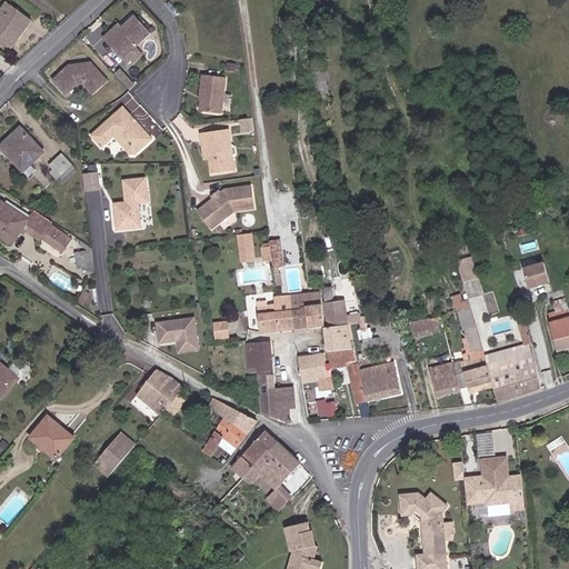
[(0,39),(12,48),(20,38),(16,33),(21,26),(26,29),(32,20),(6,2),(0,10),(0,39)]
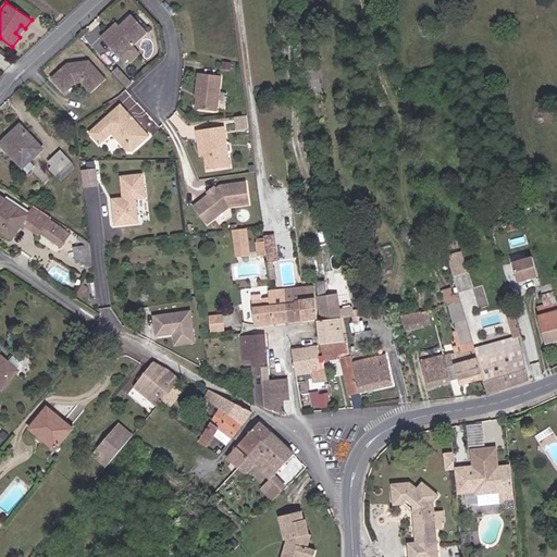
[(110,34),(107,31),(100,37),(119,57),(147,32),(131,14),(119,26),(110,34)]
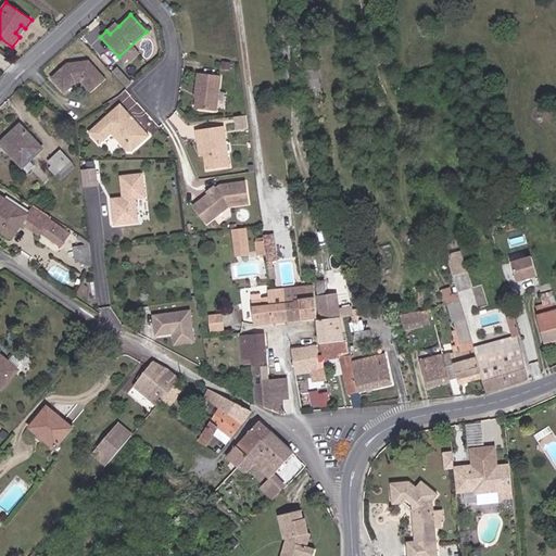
[(115,22),(106,30),(110,34),(118,26),(115,22)]
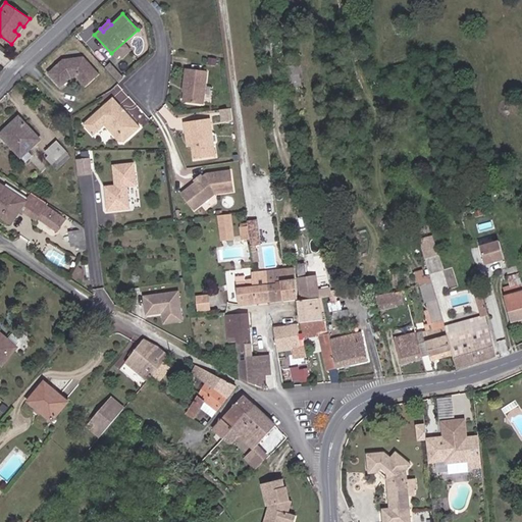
[(123,43),(111,53),(114,57),(119,53),(122,55),(129,49),(123,43)]
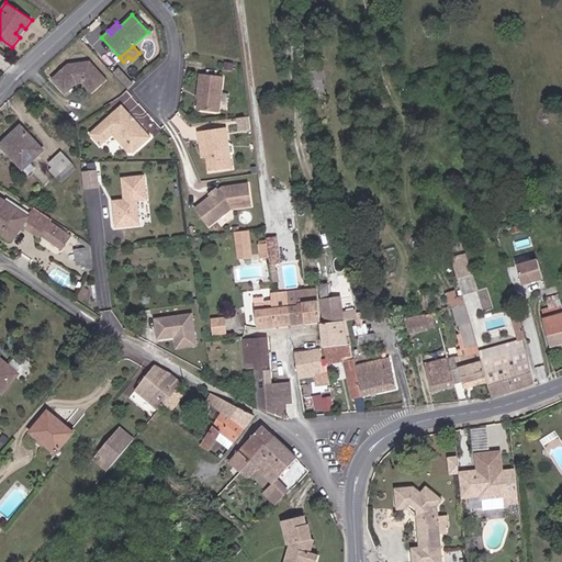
[(51,80),(62,91),(67,85),(80,82),(91,93),(105,80),(88,60),(68,65),(51,80)]
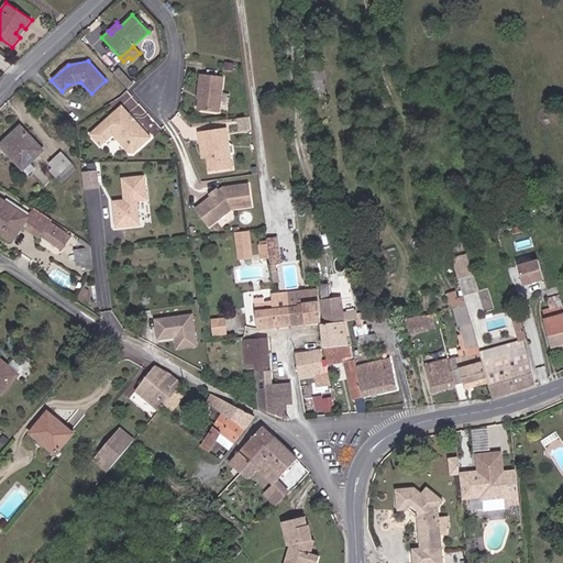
[(311,68),(310,90),(327,91),(328,69),(311,68)]
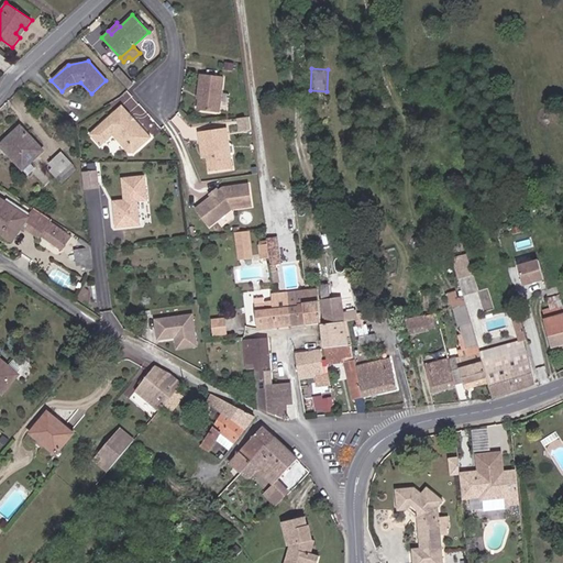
[(133,85),(119,69),(114,73),(129,89),(133,85)]
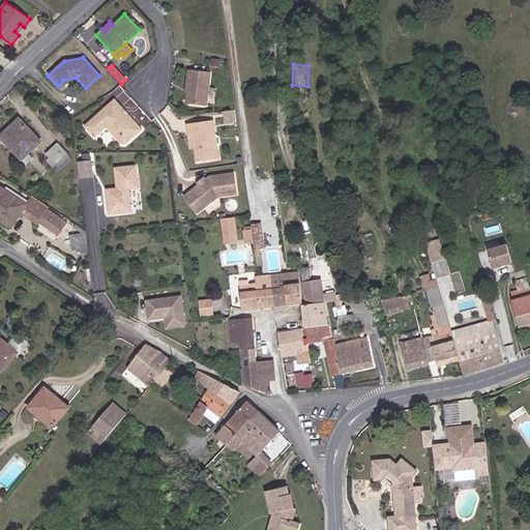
[(185,105),(205,106),(207,72),(186,70),(184,88),(187,89),(187,93),(185,93),(185,105)]
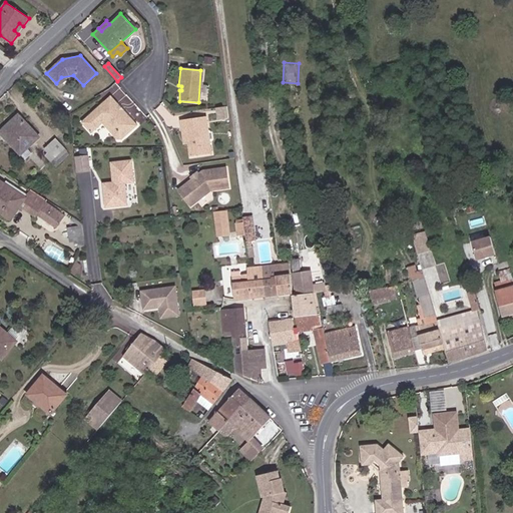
[(137,126),(111,96),(82,123),(98,141),(109,131),(117,140),(121,140),(137,126)]
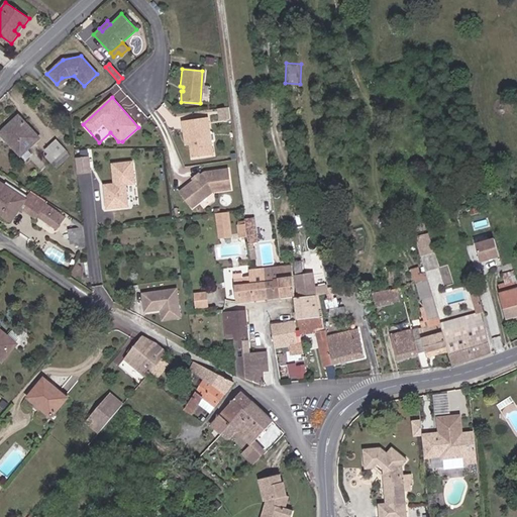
[(229,115),(228,107),(221,108),(222,115),(229,115)]
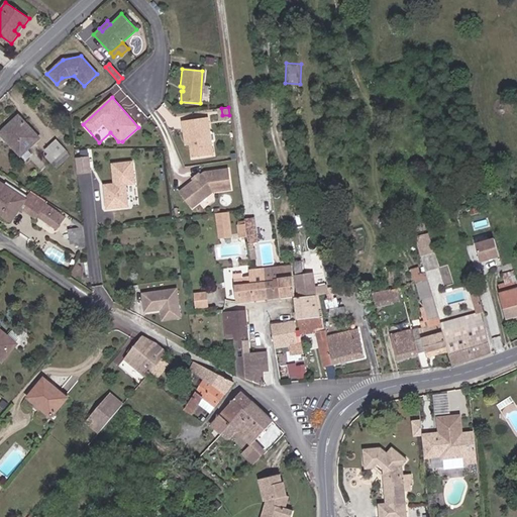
[(18,116),(8,125),(12,129),(3,137),(25,161),(31,154),(27,149),(39,138),(18,116)]
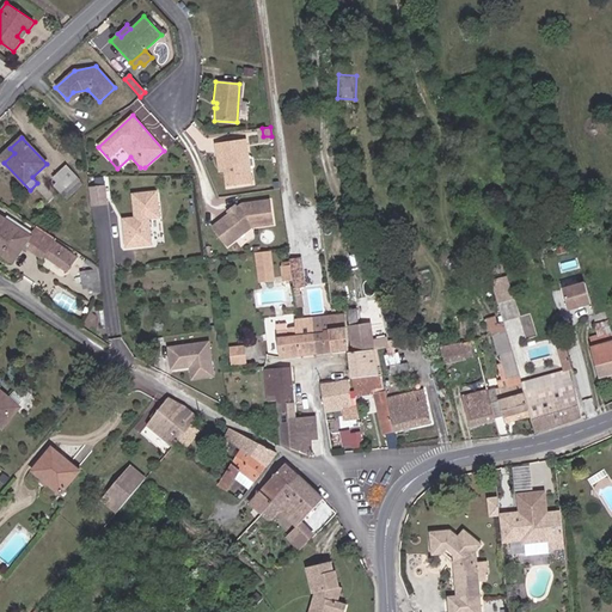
[(227,188),(252,184),(250,170),(248,169),(246,158),(249,155),(246,140),(216,144),(218,153),(221,153),(227,188)]
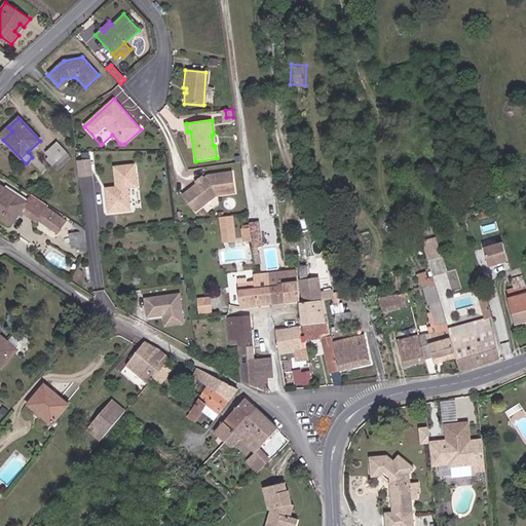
[(12,132),(8,127),(0,136),(3,140),(12,132)]
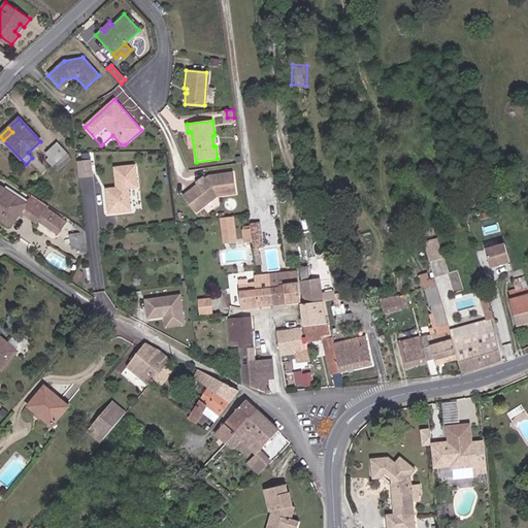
[(56,164),(66,154),(67,153),(58,142),(45,155),(50,158),(46,161),(53,167),(56,164)]
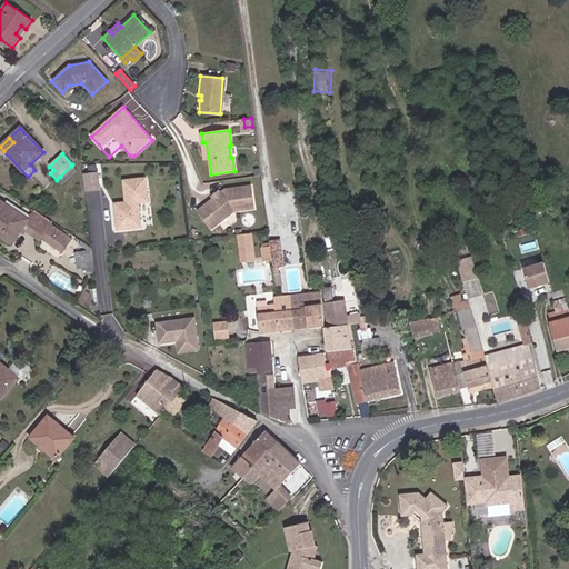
[(77,172),(71,166),(60,177),(65,183),(77,172)]
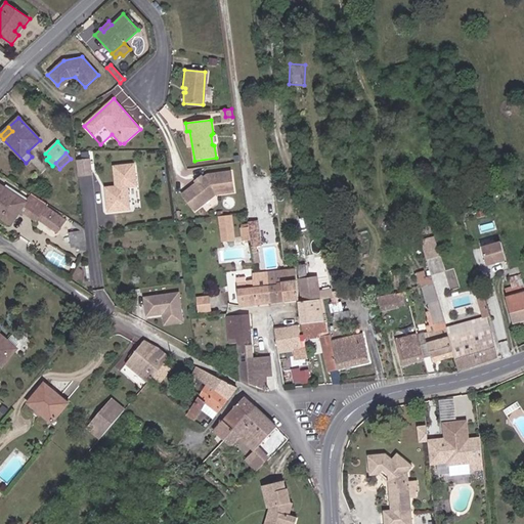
[(76,161),(78,176),(92,174),(90,159),(76,161)]
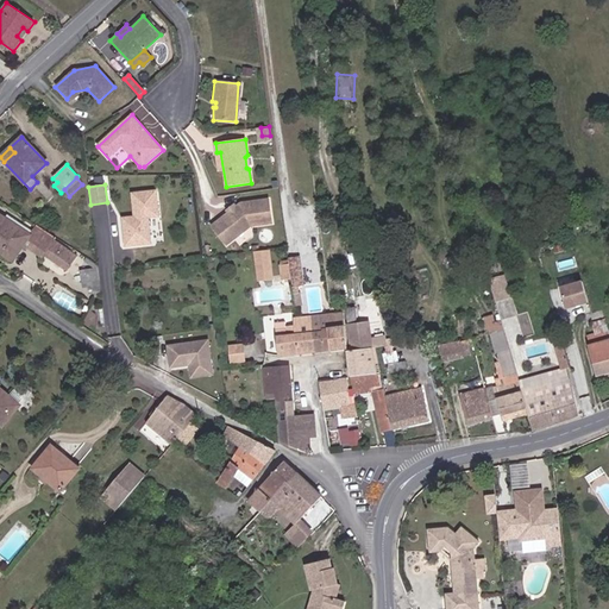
[(123,215),(125,244),(151,242),(149,219),(161,218),(158,189),(130,192),(132,215),(123,215)]
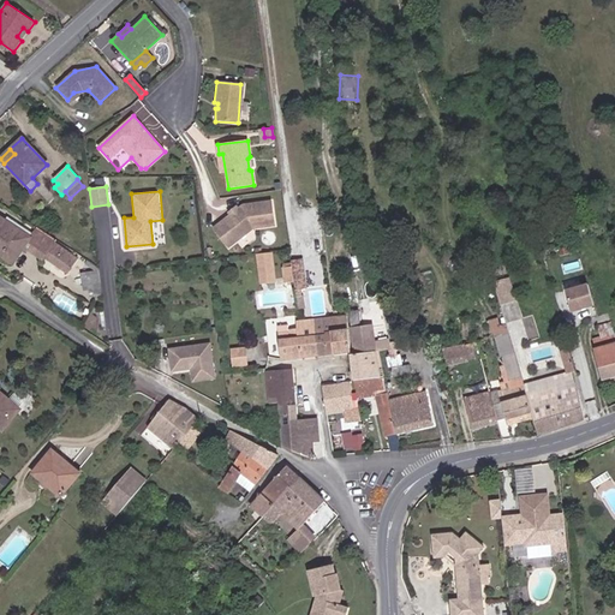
[(252,228),(274,226),(270,202),(243,206),(213,228),(228,248),(252,228)]
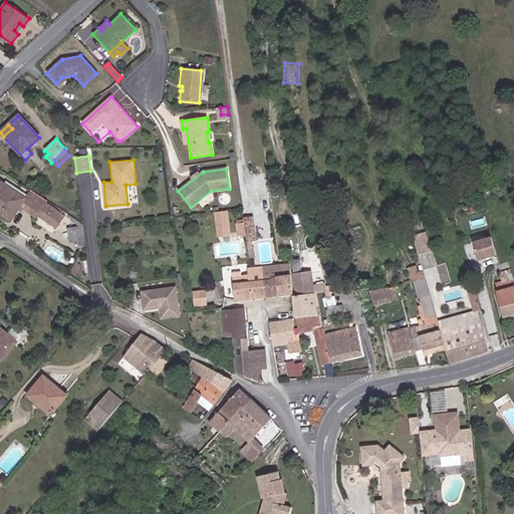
[(20,208),(26,199),(0,181),(0,213),(11,221),(20,208)]
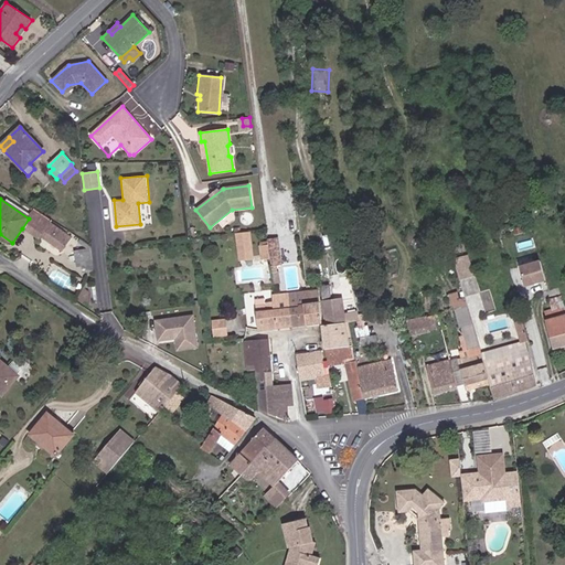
[(52,221),(35,209),(29,219),(22,228),(39,240),(41,237),(51,223),(52,221)]
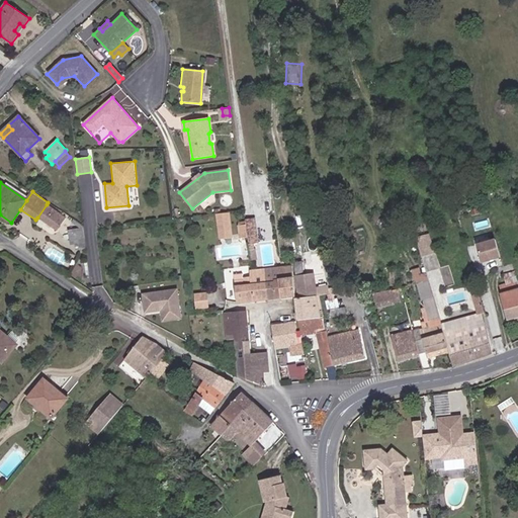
[(66,218),(47,204),(37,218),(57,231),(66,218)]
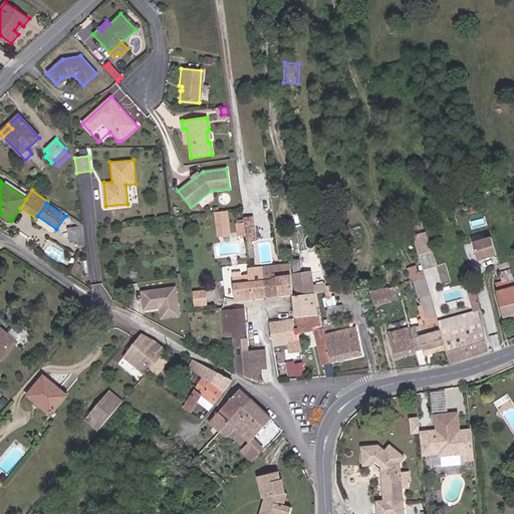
[(226,212),(215,214),(217,233),(228,231),(226,212)]
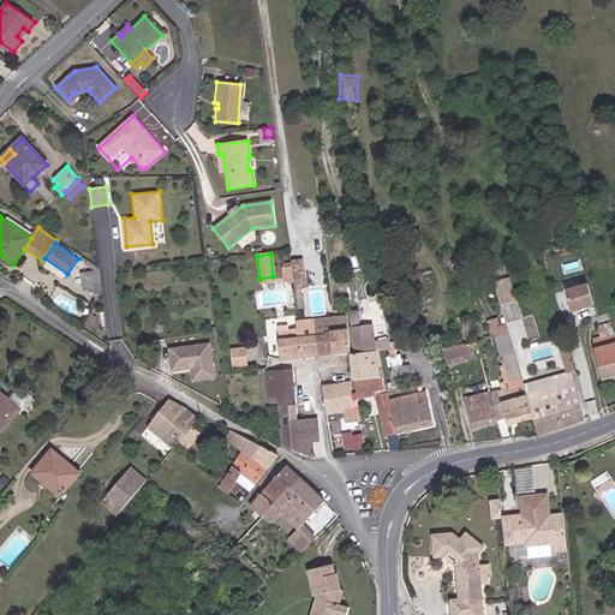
[(293,280),(304,279),(302,257),(291,260),(292,267),(293,280)]
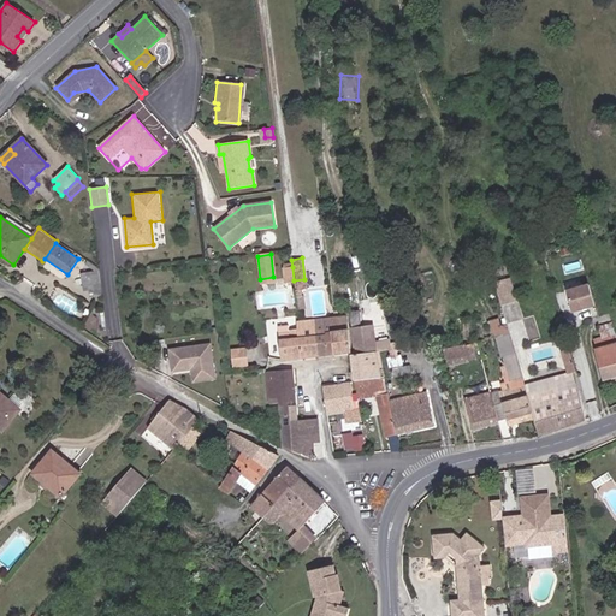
[(294,280),(292,267),(283,268),(285,284),(294,282),(294,280)]
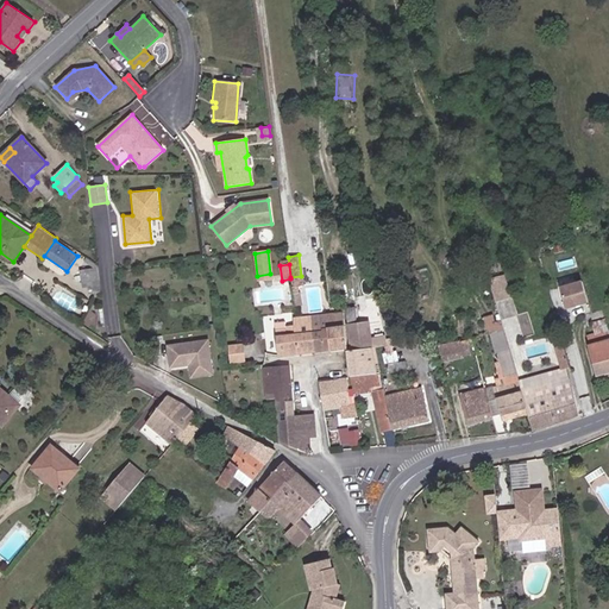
[(101,293),(96,268),(80,270),(82,288),(92,287),(93,294),(101,293)]
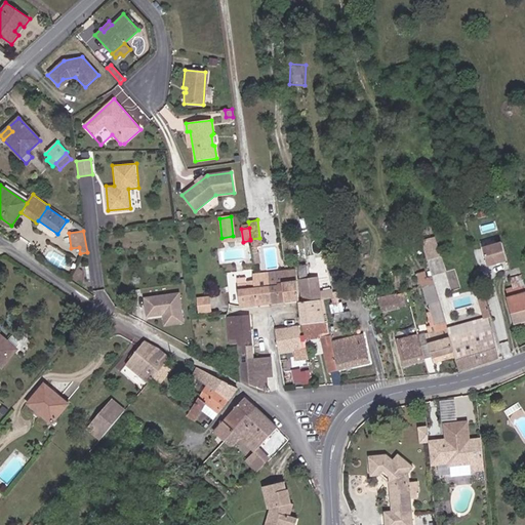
[(438,236),(423,240),(429,259),(443,256),(438,236)]
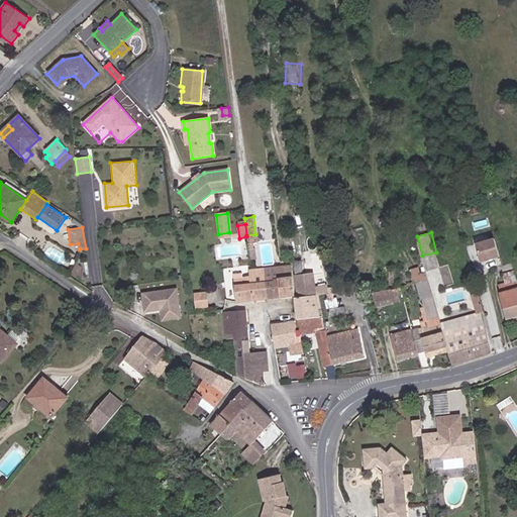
[(247,242),(256,241),(255,234),(246,235),(246,236),(247,242)]
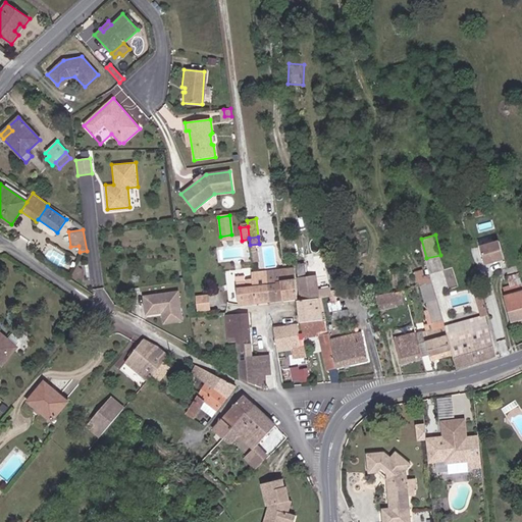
[(504,259),(499,241),(480,247),(485,264),(504,259)]
